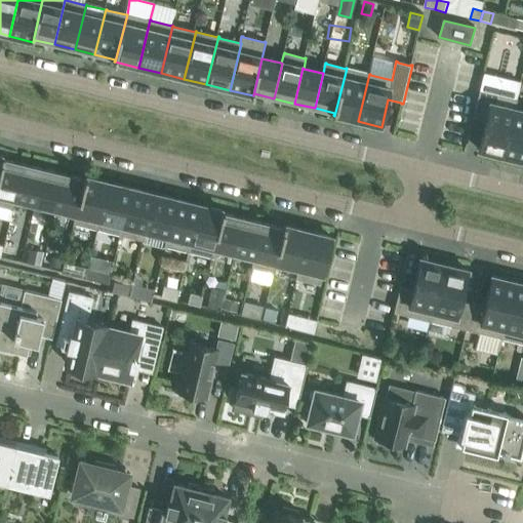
[(347,68),(334,116),(358,121),(369,74),(369,73),(368,74),(347,69),(348,68),(347,68)]
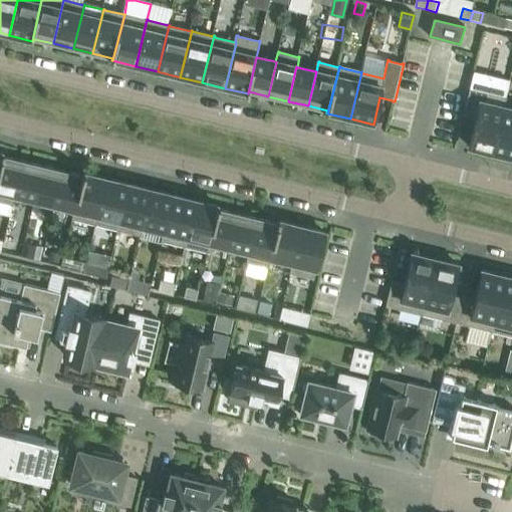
[(478,153),(492,157),(506,97),(505,98),(485,93),(485,92),(483,91),(483,92),(471,89),(464,115),(477,118),(470,148),(479,151),(478,153)]
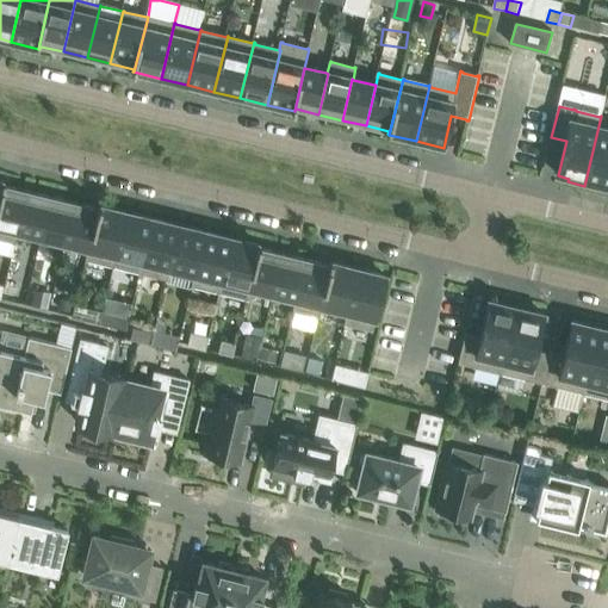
[(602,116),(601,116),(584,186),(601,190),(602,186),(607,187),(607,129),(600,128),(602,116)]
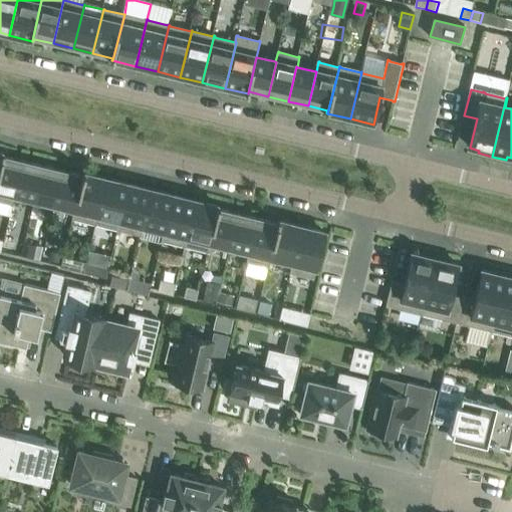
[(5,155),(4,155),(0,172),(0,202),(13,205),(12,206),(13,206),(24,162),(5,158),(5,155)]
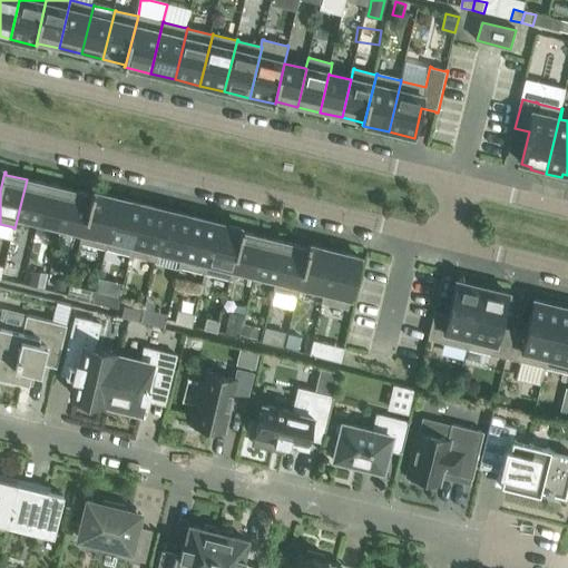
[(27,179),(18,217),(18,218),(39,223),(49,185),(27,179)]
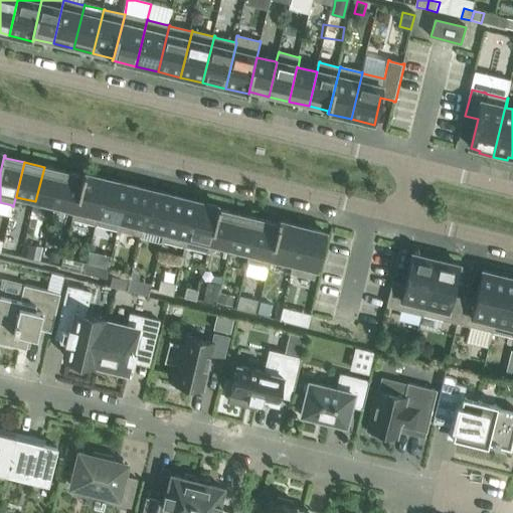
[(35,201),(55,206),(64,172),(44,167),(35,201)]
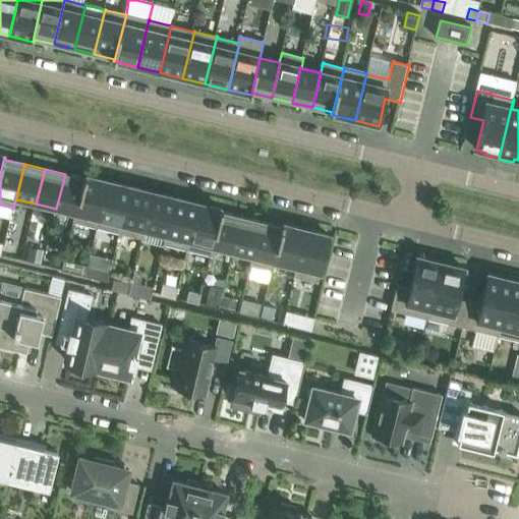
[(65,174),(56,209),(76,214),(77,214),(85,179),(84,179),(65,174)]
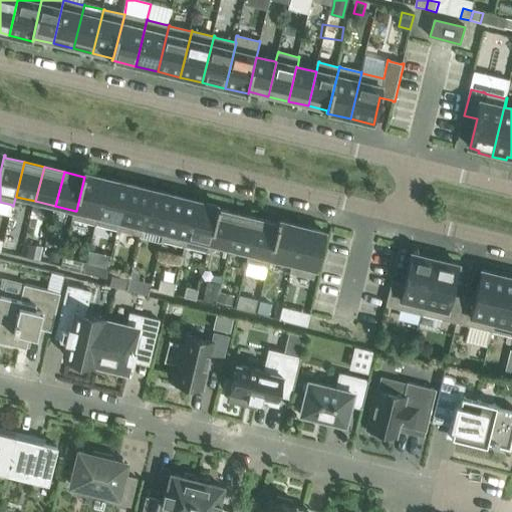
[(75,211),(72,221),(73,221),(74,221),(74,220),(95,226),(95,227),(96,227),(107,180),(83,174),(83,177),(84,177),(76,211),(75,211)]
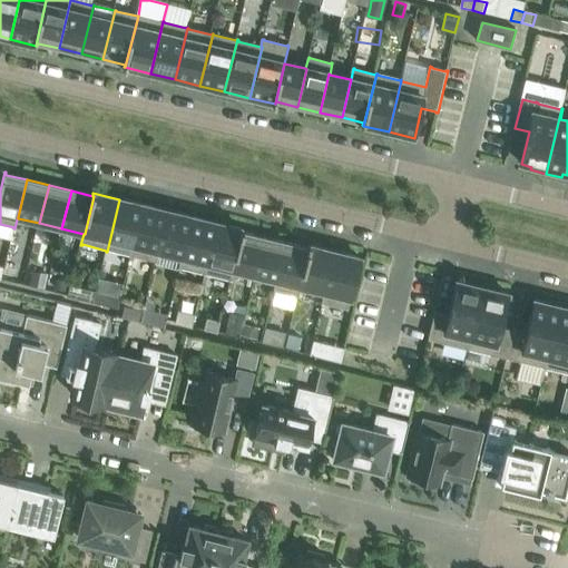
[(130,257),(131,257),(144,205),(119,199),(107,252),(108,252),(108,251),(130,256),(130,257)]
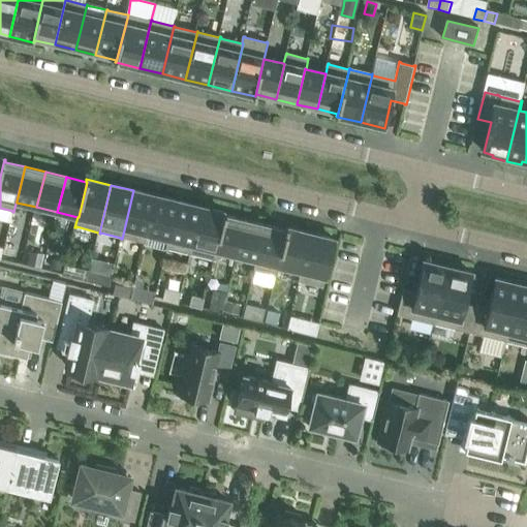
[(156,196),(133,190),(122,239),(123,239),(123,238),(144,243),(144,244),(145,245),(147,234),(156,196)]
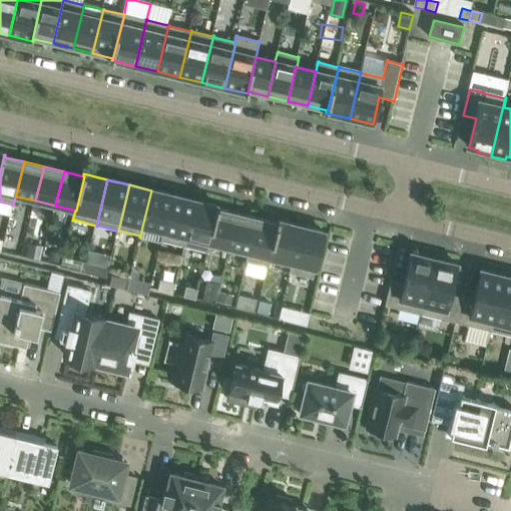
[(151,190),(142,226),(143,227),(164,232),(165,232),(174,195),(151,190)]
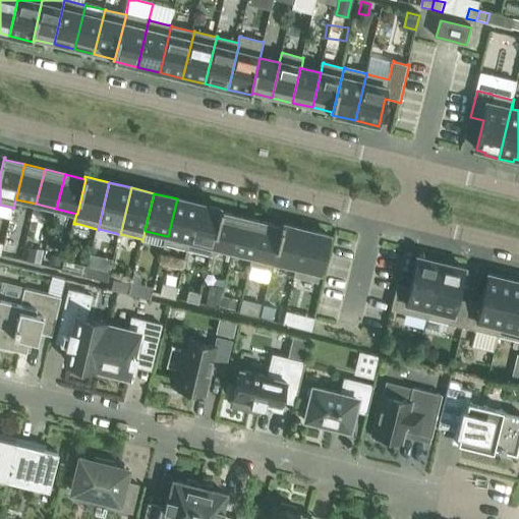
[(199,205),(177,198),(168,236),(165,246),(166,246),(166,245),(187,250),(186,251),(187,251),(199,205)]
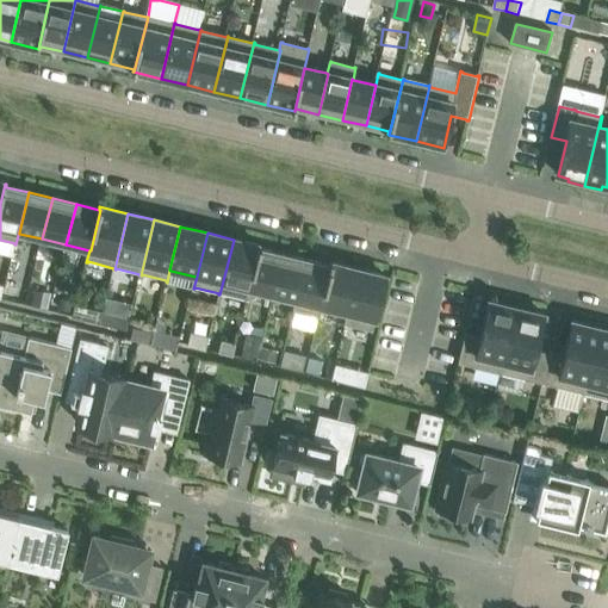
[(234,240),(219,295),(221,296),(221,295),(246,301),(246,302),(247,302),(248,302),(250,290),(249,290),(260,249),(261,249),(261,247),(260,246),(234,240)]
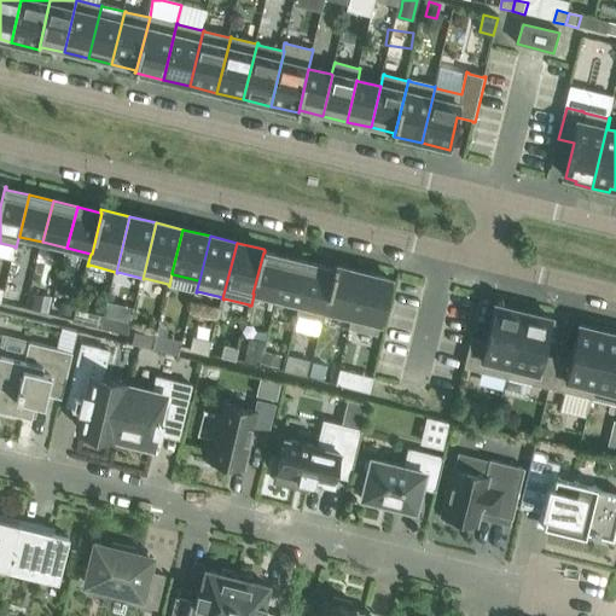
[(263,253),(253,294),(254,294),(278,300),(288,259),(265,253),(263,253)]
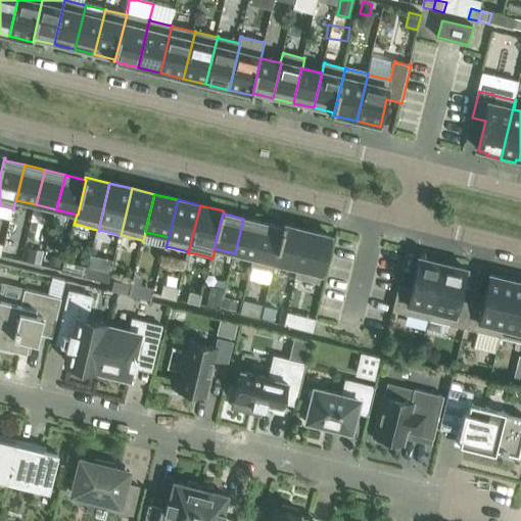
[(243,219),(235,253),(254,257),(255,258),(264,224),(243,219)]
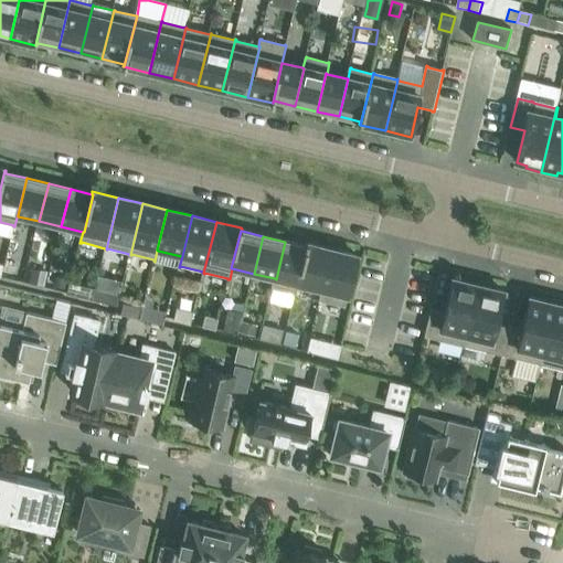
[(275,278),(272,290),(274,290),(274,289),(295,295),(295,296),(296,296),(299,285),(298,285),(307,247),(306,246),(285,242),(276,279),(275,278)]
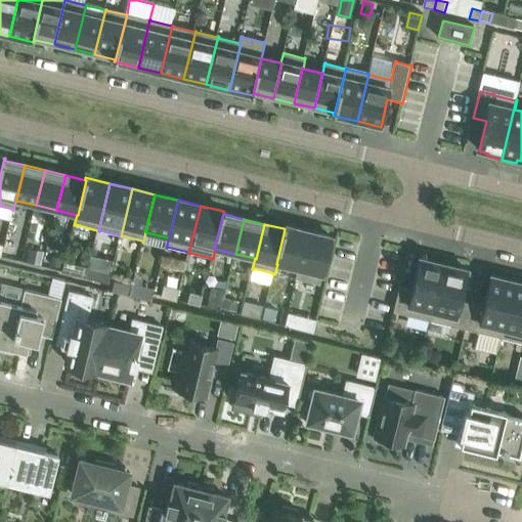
[(285,229),(276,264),(277,264),(300,269),(308,232),(286,226),(285,226),(284,228),(285,229)]
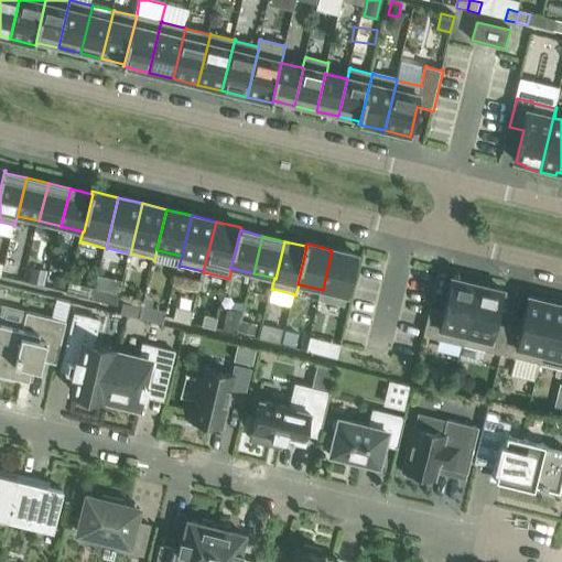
[(345,307),(358,256),(332,250),(323,290),(320,301),(321,301),(344,306),(343,306),(345,307)]
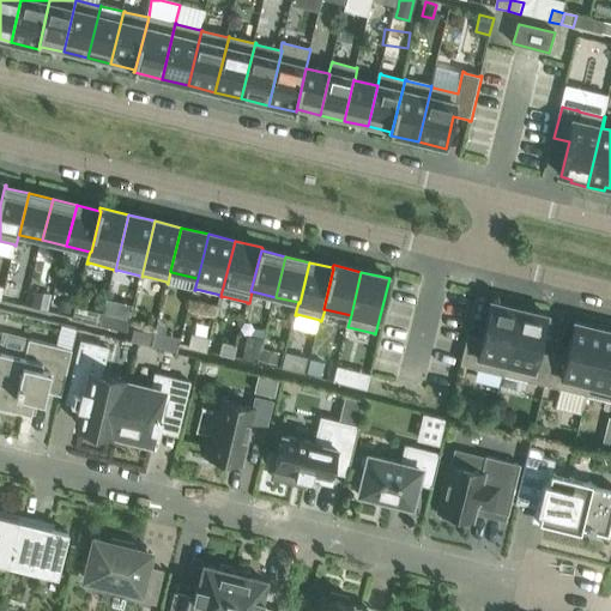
[(35,294),(31,308),(48,312),(52,297),(35,294)]
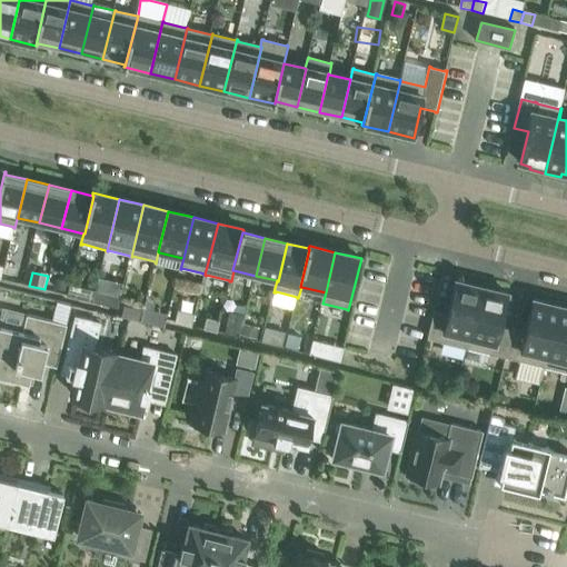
[(58,281),(56,292),(66,295),(69,284),(58,281)]
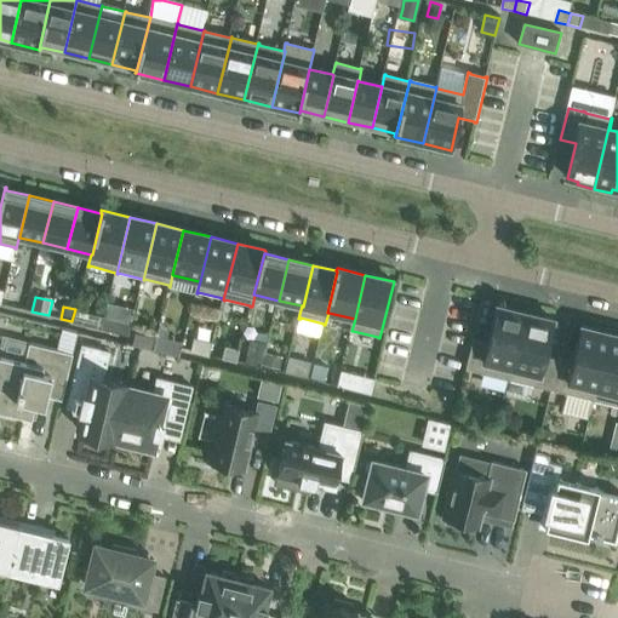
[(509,310),(498,307),(490,343),(474,339),(467,370),(482,373),(481,375),(484,376),(484,375),(509,381),(509,382),(527,310),(510,307),(509,310)]
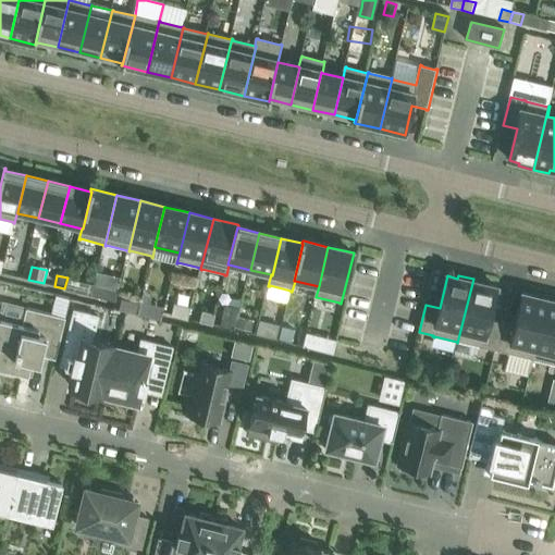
[(489,283),(473,279),(457,343),(458,343),(459,342),(481,347),(481,348),(482,348),(483,348),(495,352),(503,323),(490,320),(497,287),(488,285),(489,283)]
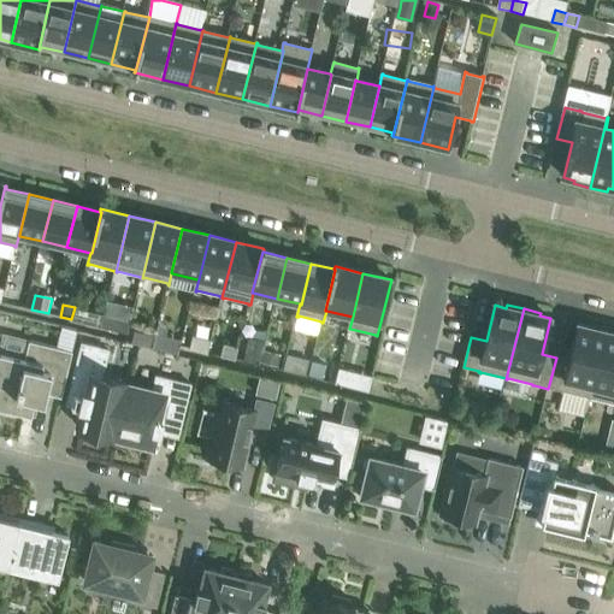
[(89,312),(87,324),(101,328),(104,316),(89,312)]
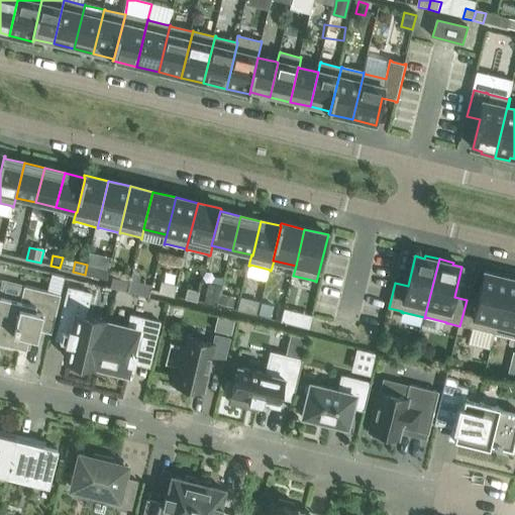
[(87,265),(85,275),(107,281),(110,271),(87,265)]
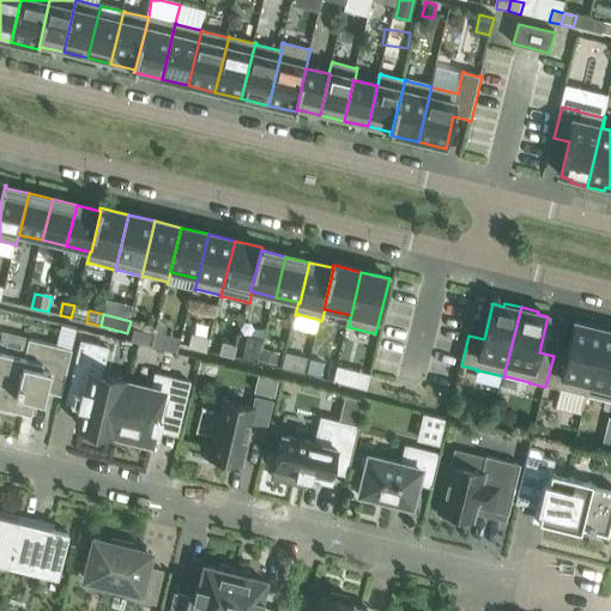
[(554,356),(545,387),(560,389),(560,391),(562,392),(562,391),(586,397),(586,398),(587,398),(604,327),(588,324),(587,327),(576,324),(568,360),(554,356)]
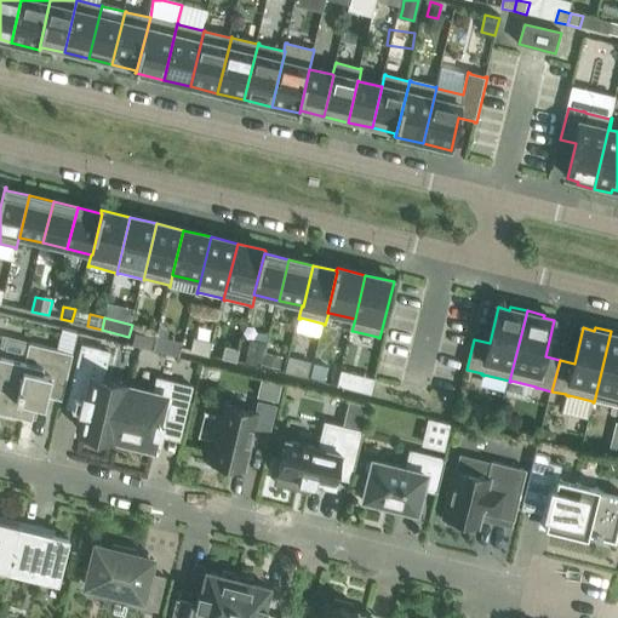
[(617,332),(611,331),(594,402),(595,402),(595,401),(617,407),(617,332)]
